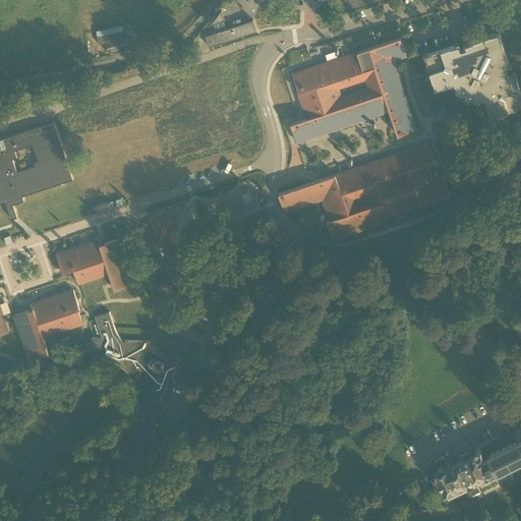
[(384,0),(337,0),(337,12),(384,0)]
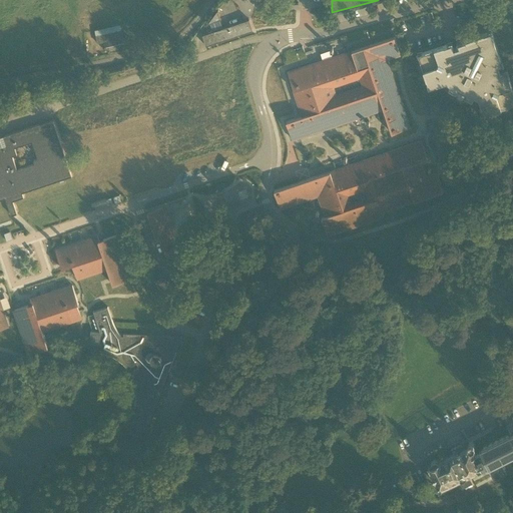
[(217,13),(207,27),(220,22),(217,13)]
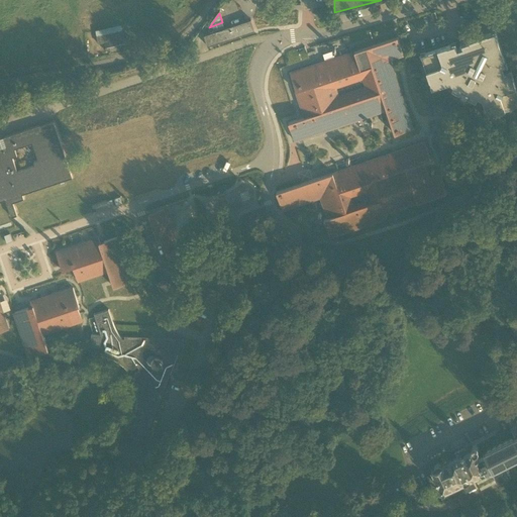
[(204,35),(208,46),(255,30),(251,19),(204,35)]
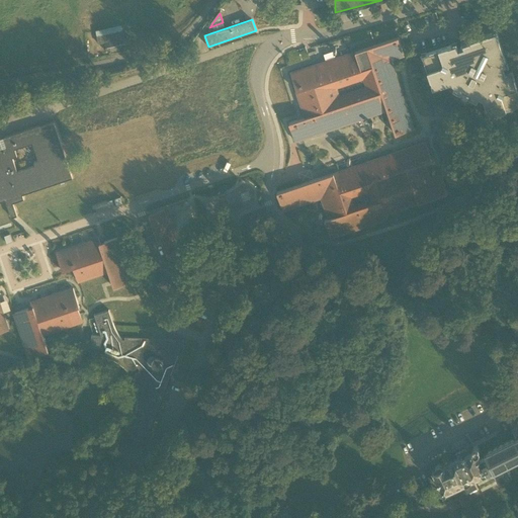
[(126,48),(124,38),(123,30),(97,36),(96,36),(98,46),(105,44),(107,53),(126,48)]
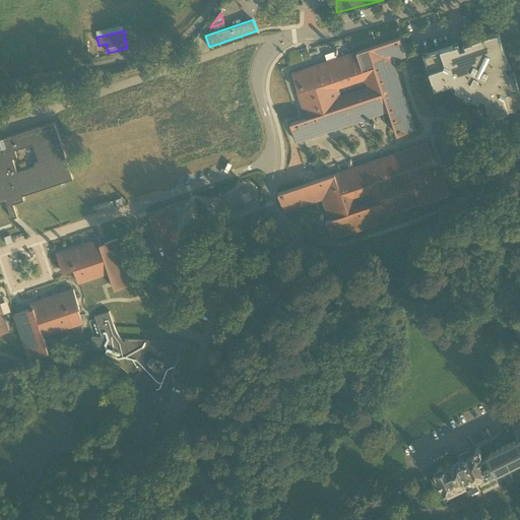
[(424,55),(435,89),(452,83),(457,85),(455,89),(478,102),(480,98),(485,100),(491,117),(519,107),(519,89),(514,71),(503,75),(501,69),(510,66),(499,31),(464,44),(465,48),(460,50),(458,44),(424,55)]
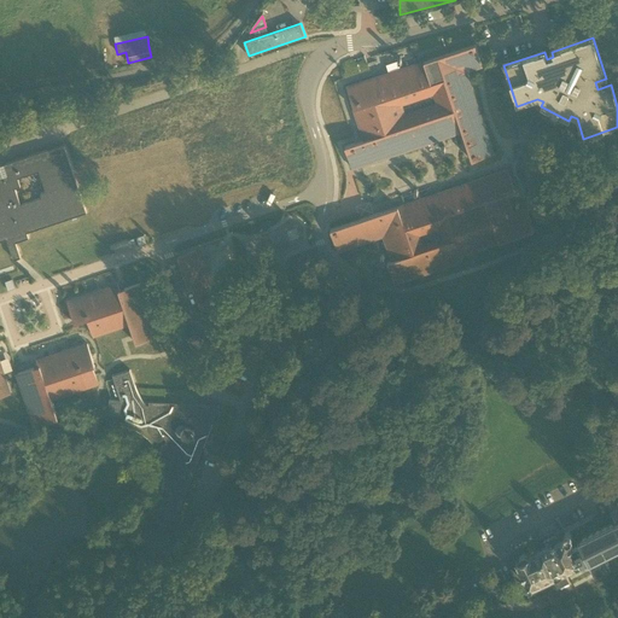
[(382,76),(347,88),(365,140),(359,143),(345,147),(353,168),(420,145),(418,139),(424,136),(426,141),(455,132),(453,127),(460,124),(472,161),(494,155),(466,71),(482,66),(474,45),(424,62),(426,69),(419,71),(418,65),(389,75),(391,81),(384,83),(382,76)]
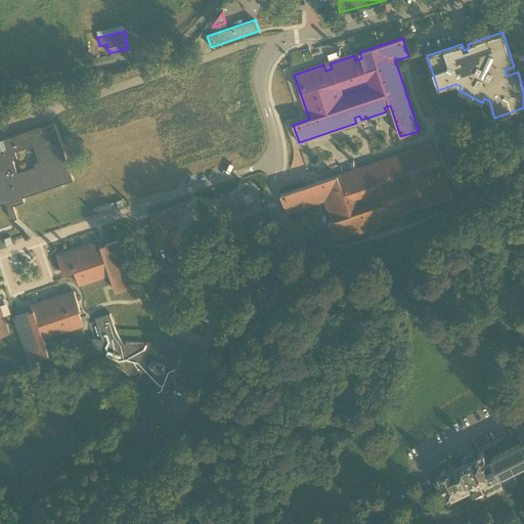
[(0,204),(6,203),(12,220),(17,218),(13,206),(25,202),(23,197),(74,180),(54,124),(41,128),(41,127),(3,139),(6,148),(0,149),(0,204)]
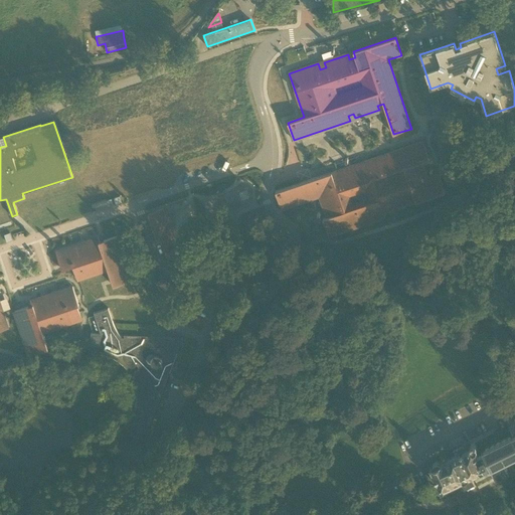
[(383,213),(446,192),(440,175),(422,181),(420,175),(424,173),(420,162),(423,161),(430,160),(423,142),(367,161),(369,166),(363,168),(362,164),(338,172),(339,176),(334,178),(332,173),(276,191),(282,209),(321,196),(326,211),(331,209),(333,215),(323,218),(329,236),(385,217),(383,213)]
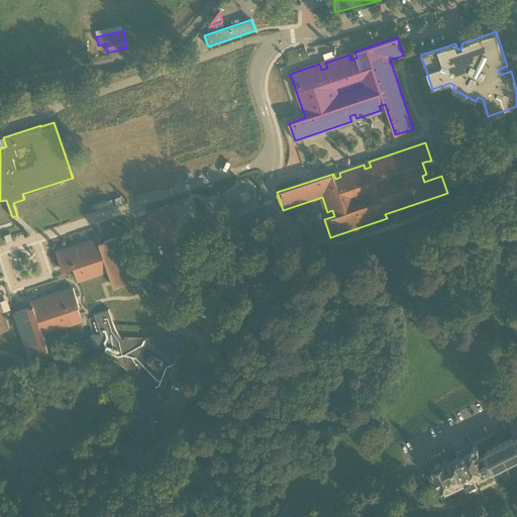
[(230,199),(244,199),(244,187),(230,187),(230,199)]
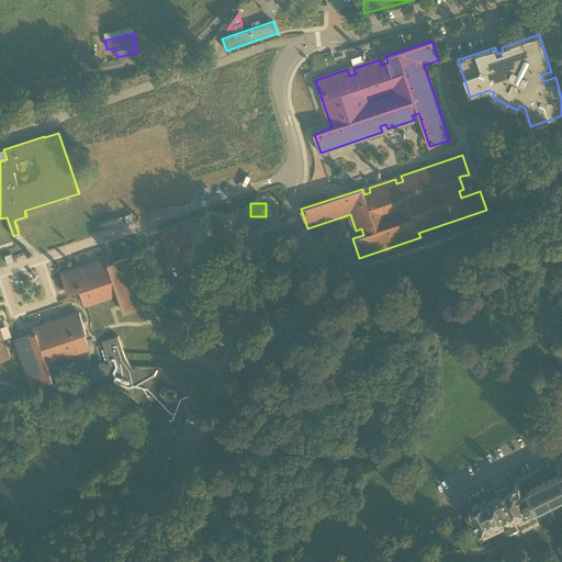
[(182,237),(181,238),(178,227),(163,233),(161,233),(171,263),(172,262),(214,249),(211,239),(208,229),(182,237)]
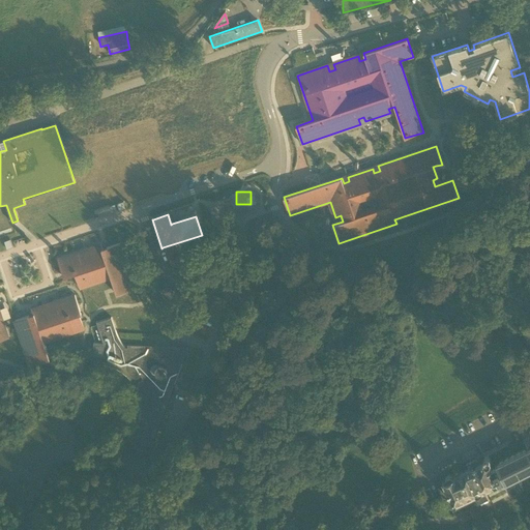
[(136,289),(121,244),(120,243),(107,247),(108,249),(105,251),(104,251),(102,248),(101,244),(59,258),(58,259),(64,277),(75,274),(80,288),(81,288),(111,277),(111,278),(117,295),(118,294),(136,289)]
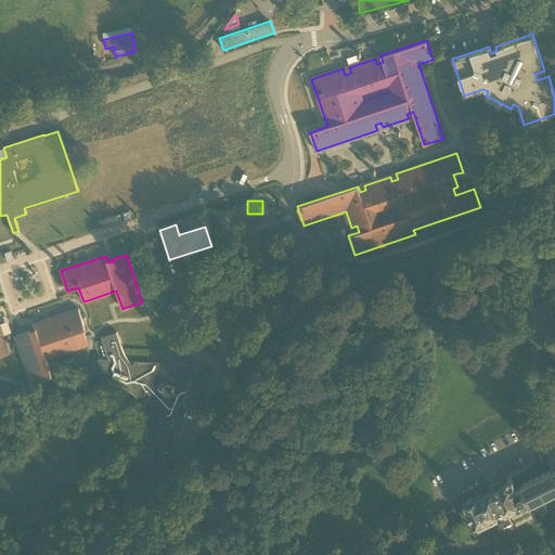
[(176,300),(173,301),(172,302),(171,305),(171,306),(171,308),(172,310),(173,311),(176,311),(178,311),(180,310),(181,308),(181,306),(176,301),(176,300)]
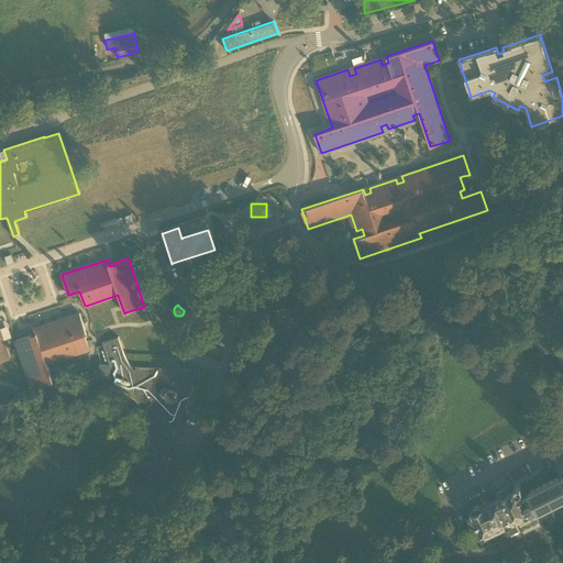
[(87,333),(80,313),(33,329),(35,333),(35,335),(32,337),(31,335),(17,340),(33,388),(53,382),(47,364),(46,363),(80,352),(75,338),(87,333)]
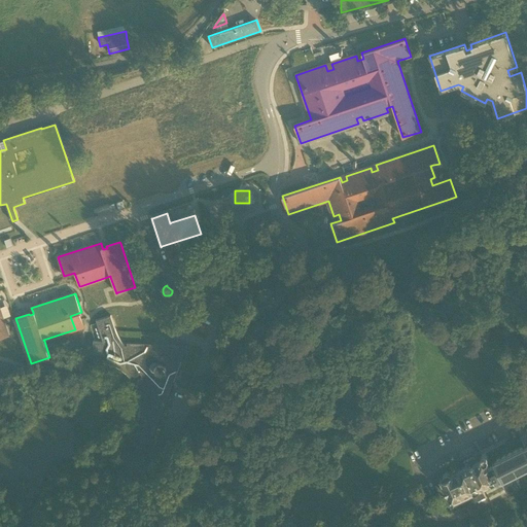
[(116,332),(115,328),(111,315),(96,320),(103,341),(93,341),(94,346),(94,361),(95,361),(101,361),(102,361),(108,363),(109,363),(115,365),(121,369),(121,370),(127,374),(132,379),(132,380),(140,374),(143,377),(134,382),(134,383),(137,388),(137,389),(139,395),(139,396),(140,402),(140,410),(138,416),(136,423),(135,423),(132,429),(128,434),(127,435),(145,454),(146,454),(165,406),(163,402),(164,400),(166,401),(181,360),(187,345),(127,342),(127,345),(125,345),(121,341),(119,337),(116,332)]
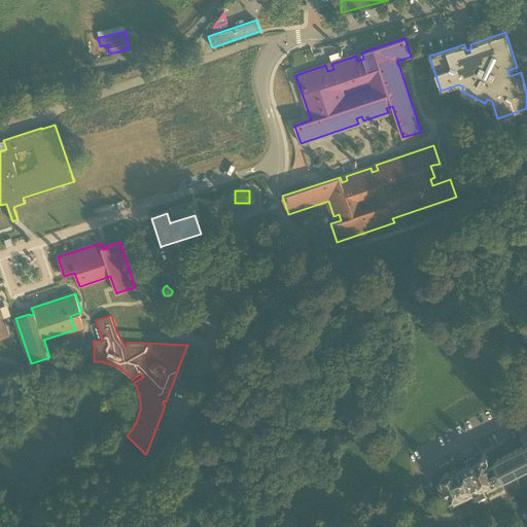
[(526,445),(524,447),(494,461),(495,462),(489,465),(495,479),(501,476),(507,488),(512,487),(513,487),(515,486),(516,485),(518,484),(520,482),(515,471),(526,465),(526,445)]
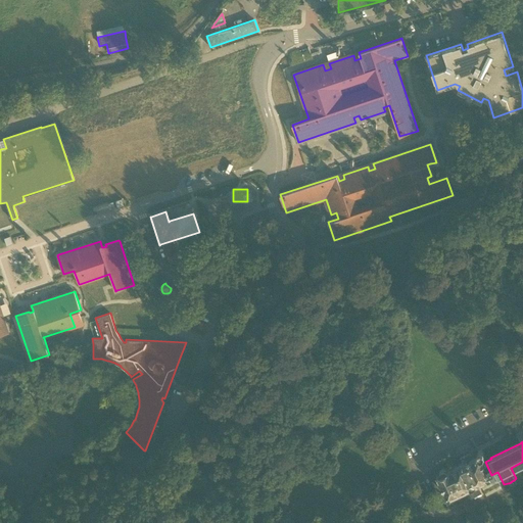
[(491,475),(485,462),(482,456),(483,456),(484,454),(483,450),(480,449),(478,452),(477,454),(478,455),(473,457),(471,450),(461,456),(464,462),(447,470),(446,469),(444,468),(440,470),(439,472),(439,474),(437,475),(447,497),(468,487),(472,495),(482,490),(478,482),(491,475)]
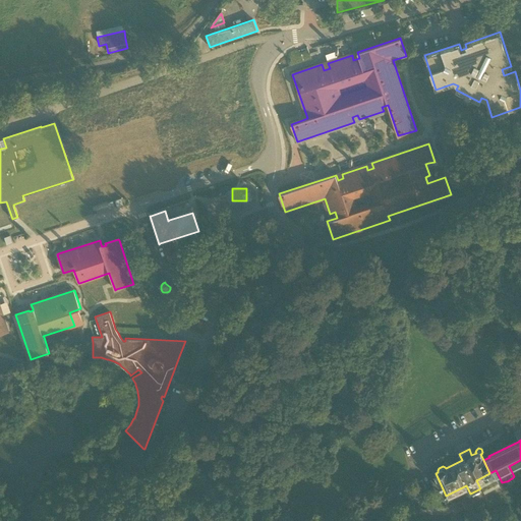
[(409,501),(427,491),(422,480),(415,483),(417,486),(405,493),(409,501)]
